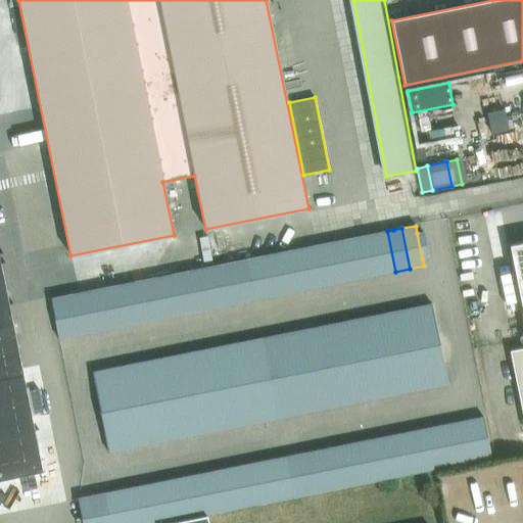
[(387,231),(373,234),(381,275),(395,272),(387,231)]
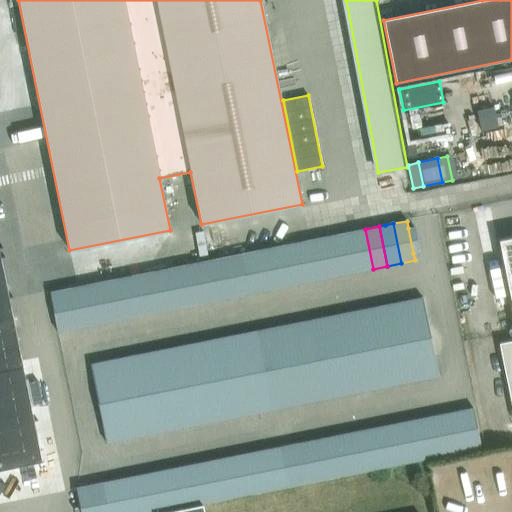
[(413,253),(419,252),(414,227),(408,228),(413,253)]
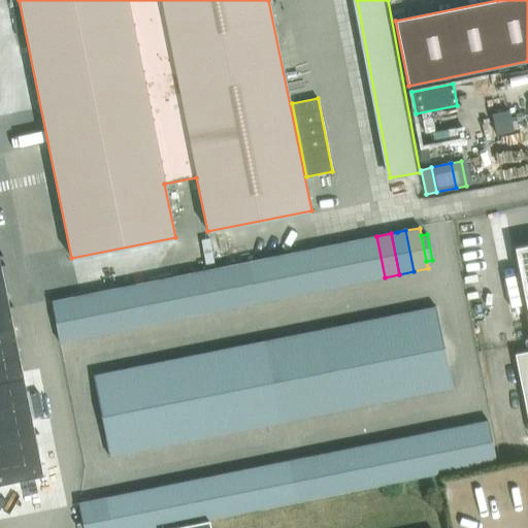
[(376,236),(362,239),(370,281),(385,277),(376,236)]
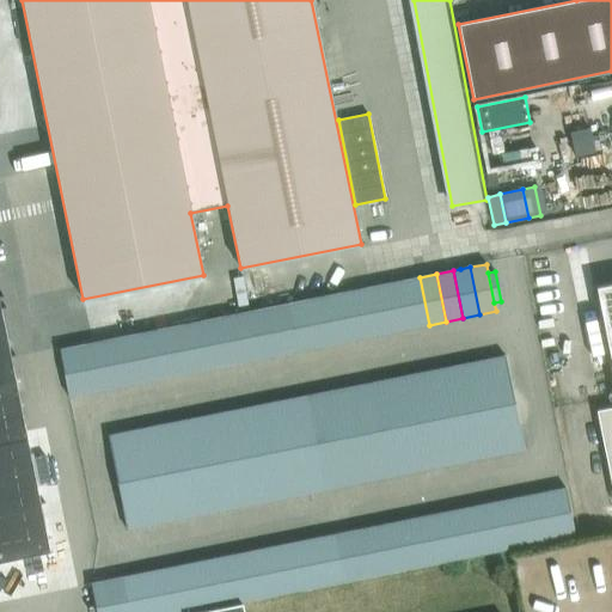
[(420,277),(403,281),(412,328),(429,325),(420,277)]
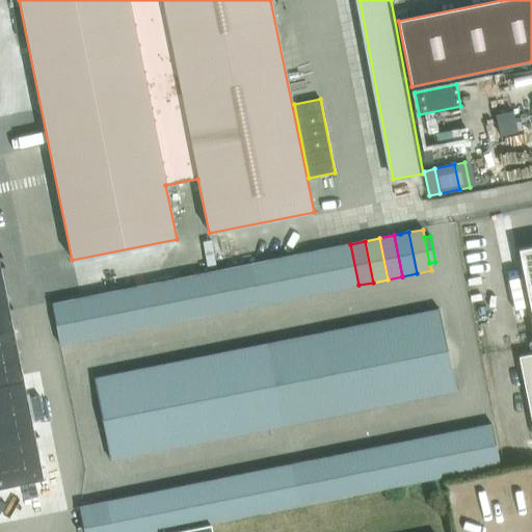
[(350,244),(337,247),(345,288),(358,285),(350,244)]
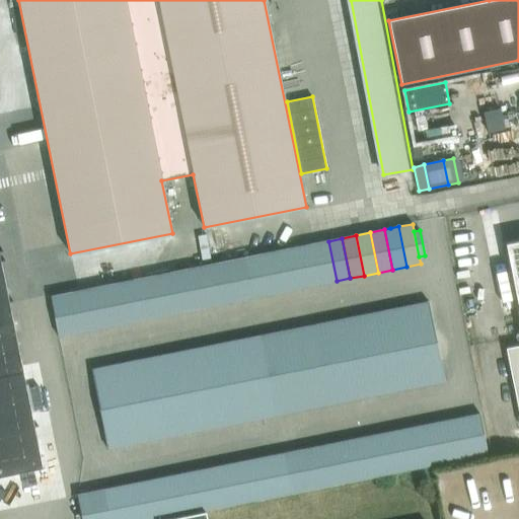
[(518,416),(518,240),(505,243),(518,312),(518,345),(506,348),(518,416)]
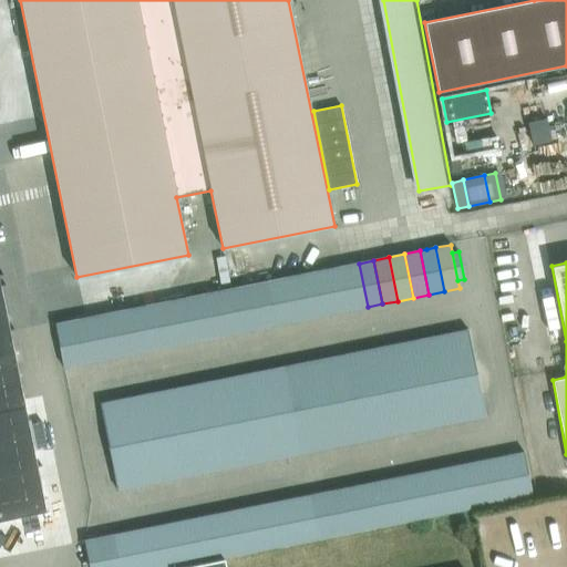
[(359,264),(343,266),(352,310),(368,307),(359,264)]
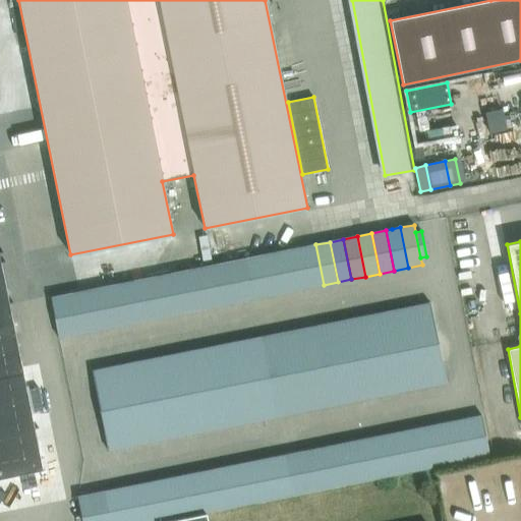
[(309,288),(324,285),(315,244),(301,247),(309,288)]
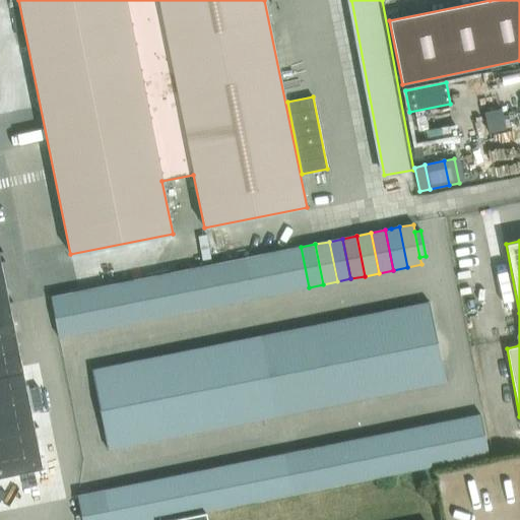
[(301,247),(286,250),(295,290),(309,287),(301,247)]
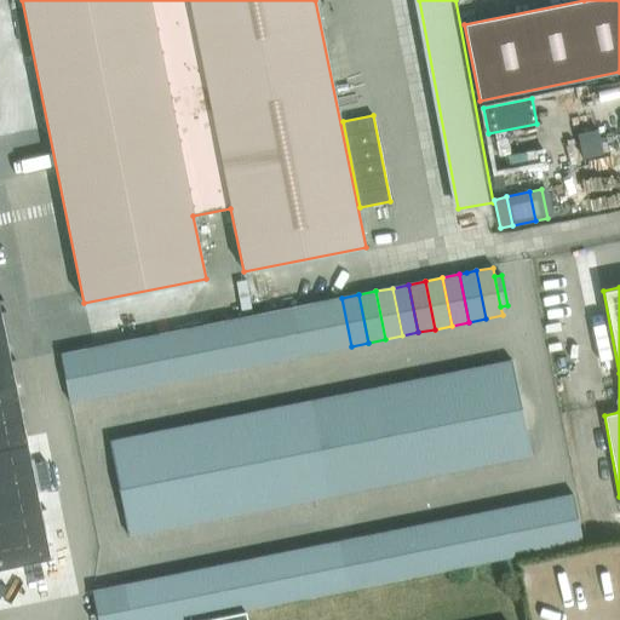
[(334,349),(351,346),(342,298),(325,302),(334,349)]
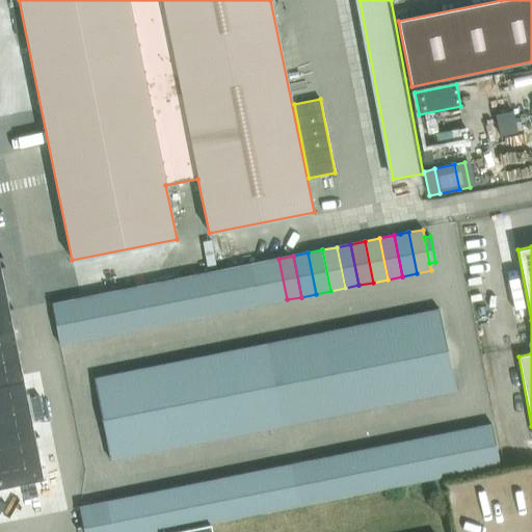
[(278,259),(264,261),(272,302),(287,299),(278,259)]
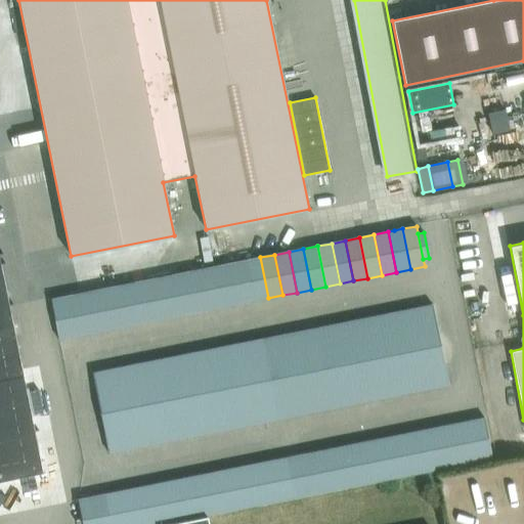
[(268,298),(260,257),(247,260),(254,301),(268,298)]
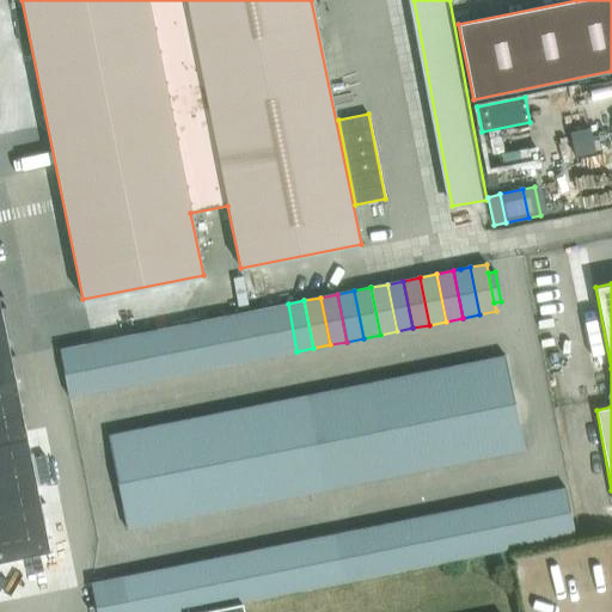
[(271,307),(281,354),(297,352),(288,304),(271,307)]
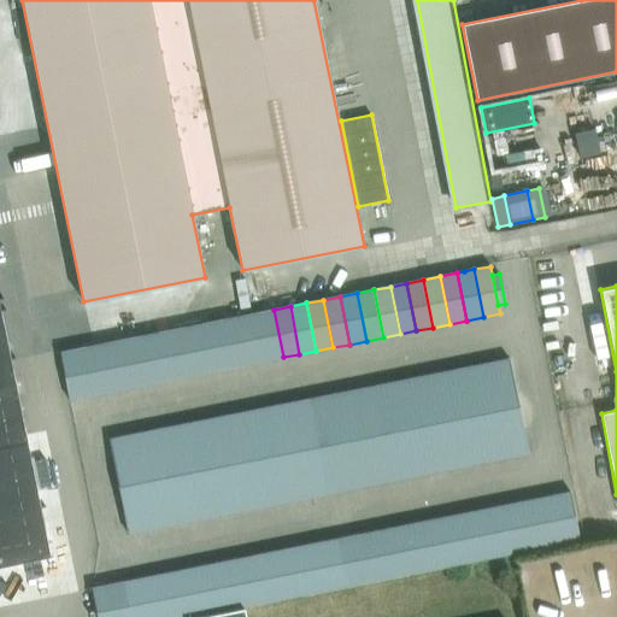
[(0,566),(50,557),(0,310),(0,566)]
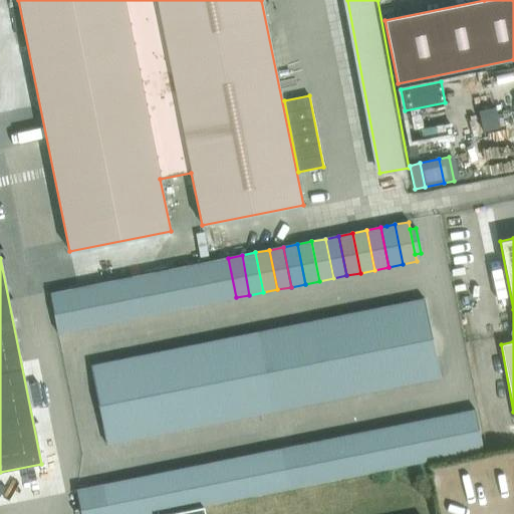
[(228,258),(214,261),(222,300),(236,297),(228,258)]
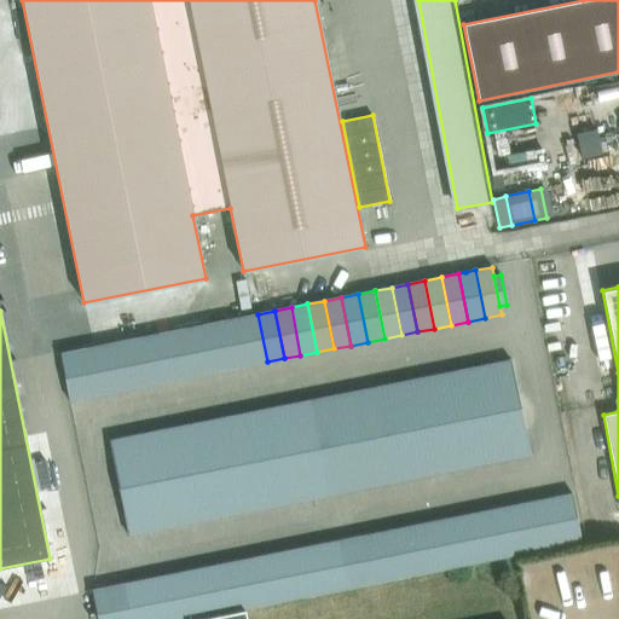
[(258,314),(241,318),(250,365),(267,362),(258,314)]
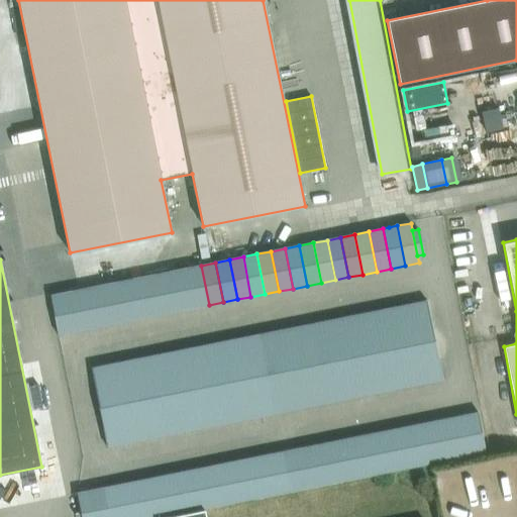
[(201,266),(187,268),(195,308),(209,305),(201,266)]
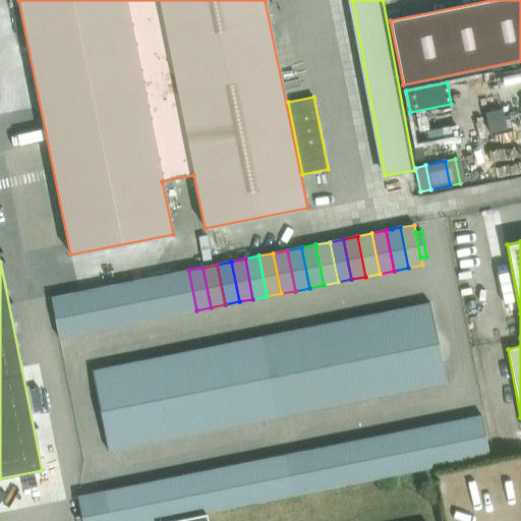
[(188,270),(174,273),(182,312),(196,310),(188,270)]
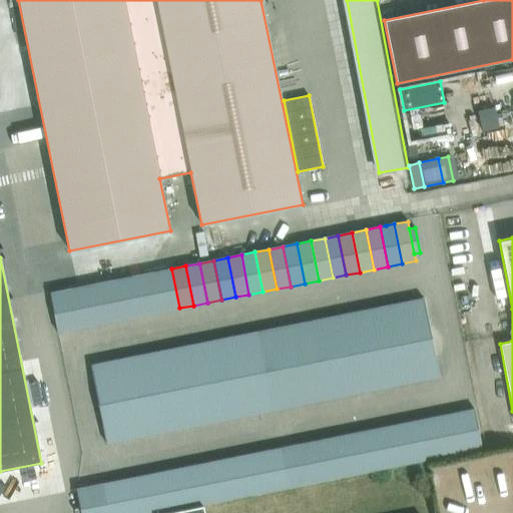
[(171,269),(158,272),(165,311),(179,308),(171,269)]
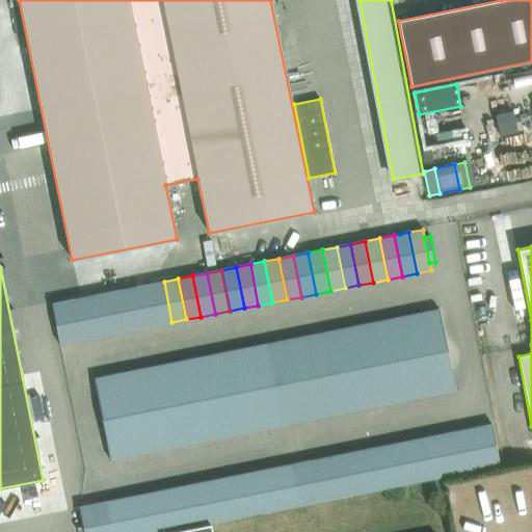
[(164,282),(150,285),(157,325),(171,322),(164,282)]
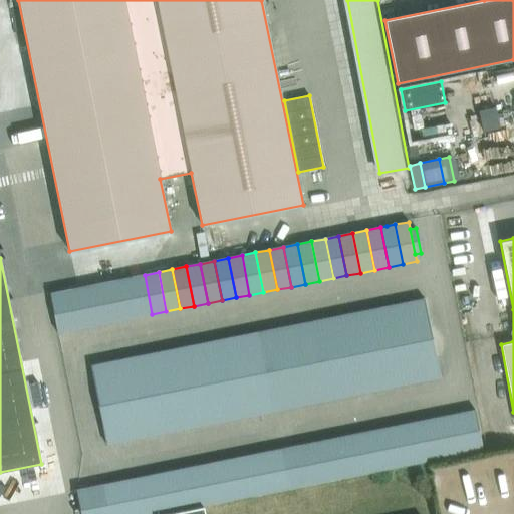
[(145,275),(131,278),(139,317),(152,314),(145,275)]
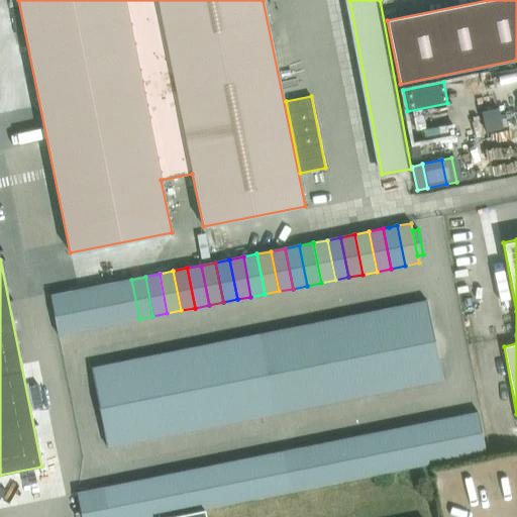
[(131,280),(117,283),(125,321),(139,319),(131,280)]
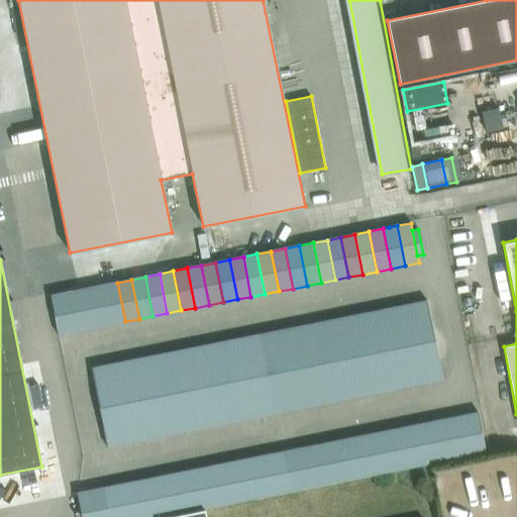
[(117,283),(103,285),(111,324),(125,321),(117,283)]
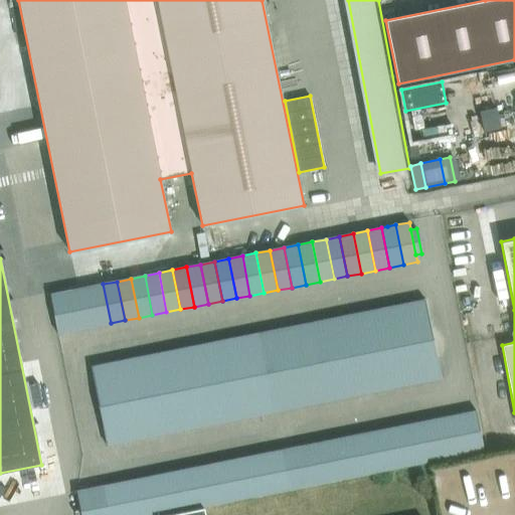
[(103,284),(89,287),(97,326),(111,323),(103,284)]
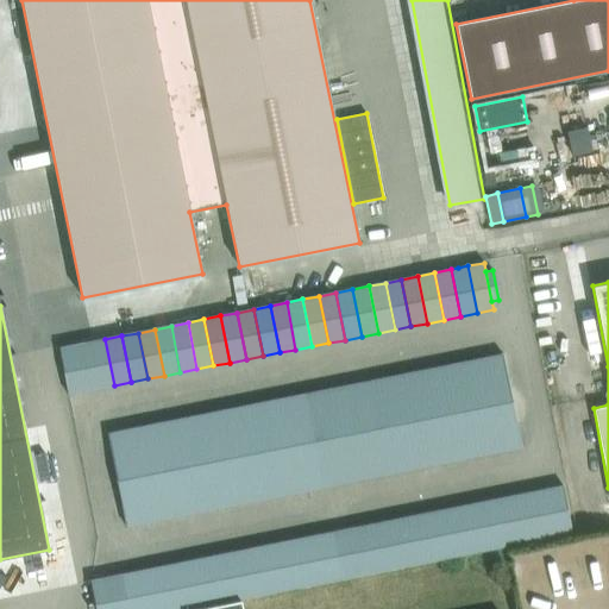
[(105,339),(89,343),(98,388),(114,385),(105,339)]
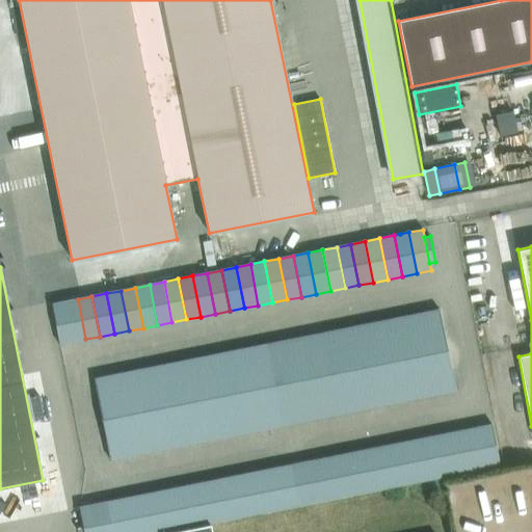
[(78,299),(52,304),(60,344),(85,339),(78,299)]
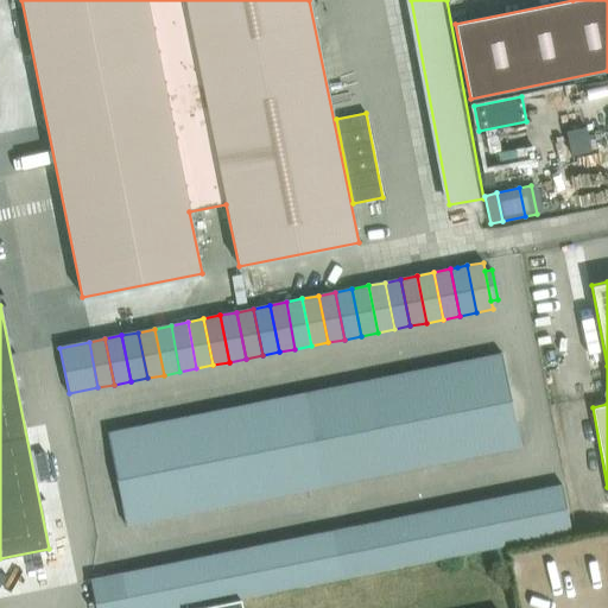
[(511,400),(501,354),(485,356),(494,404),(511,400)]
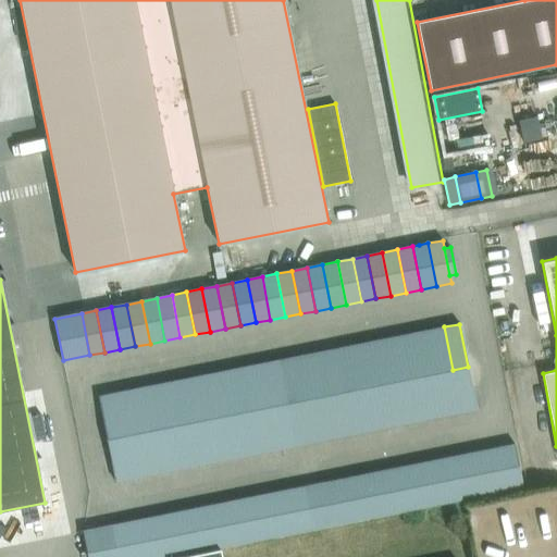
[(444,326),(429,330),(437,372),(453,370),(444,326)]
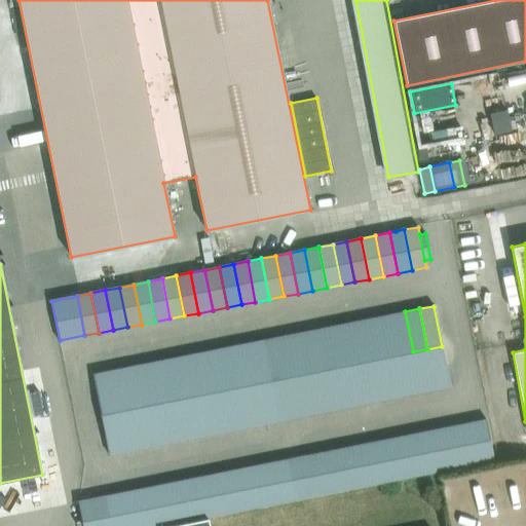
[(405,311),(390,314),(399,354),(413,351),(405,311)]
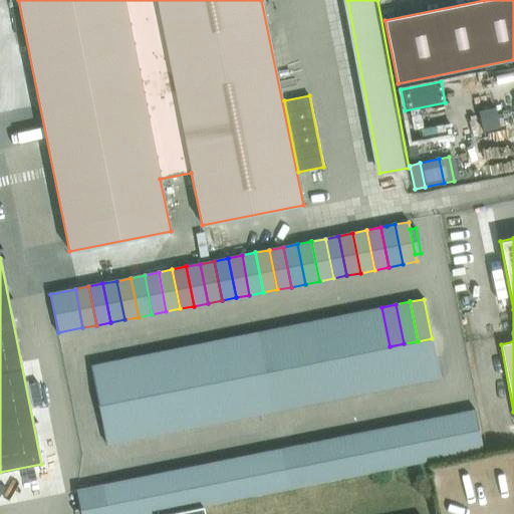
[(381,307),(368,310),(376,349),(390,346),(381,307)]
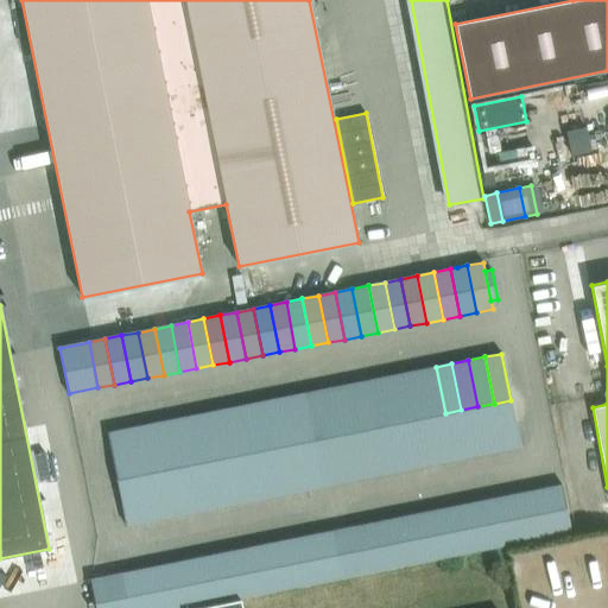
[(436,367),(419,371),(429,417),(445,413),(436,367)]
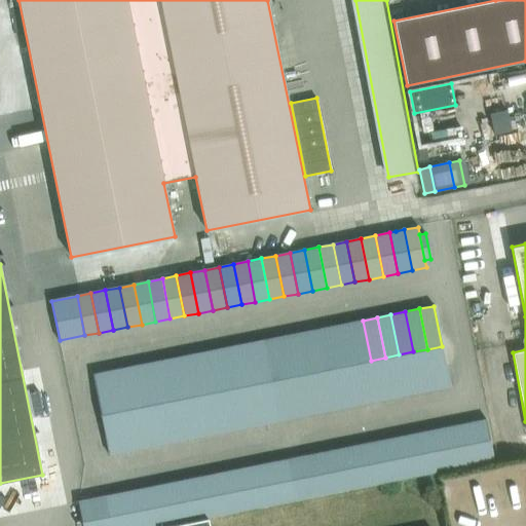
[(363,321),(348,323),(357,364),(371,361),(363,321)]
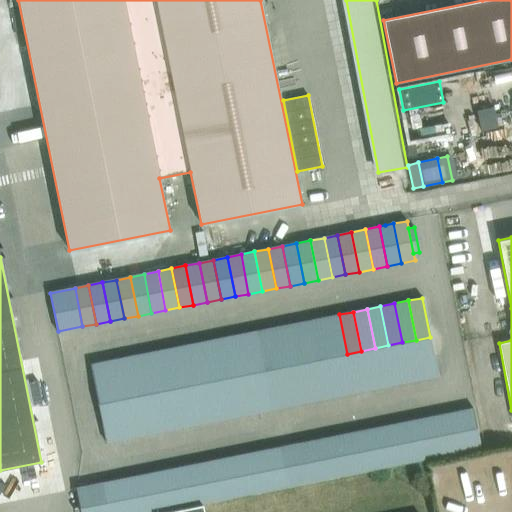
[(339,314),(325,317),(333,356),(347,354),(339,314)]
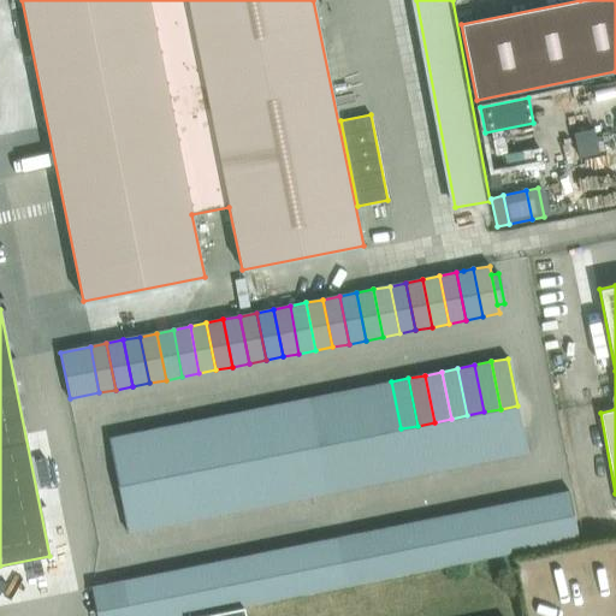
[(391,381),(384,383),(374,385),(384,432),(401,428),(391,381)]
